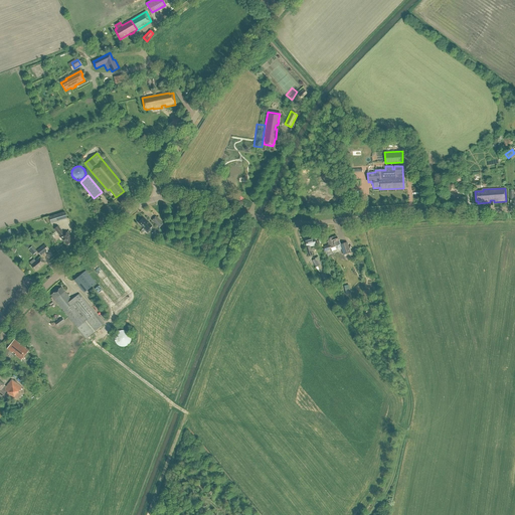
[(49,217),(51,223),(67,219),(65,212),(49,217)]
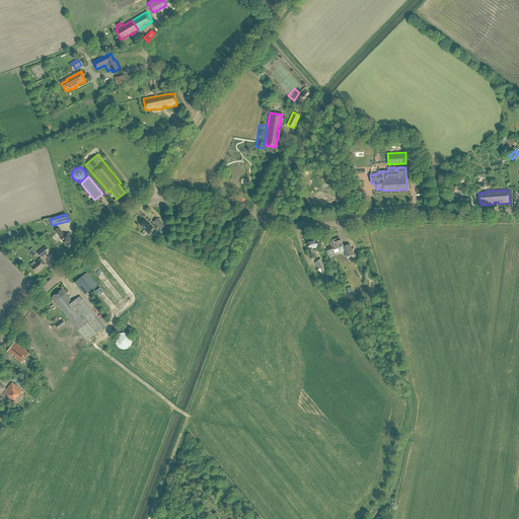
[(153,222),(160,229),(164,225),(160,221),(158,219),(157,218),(153,222)]
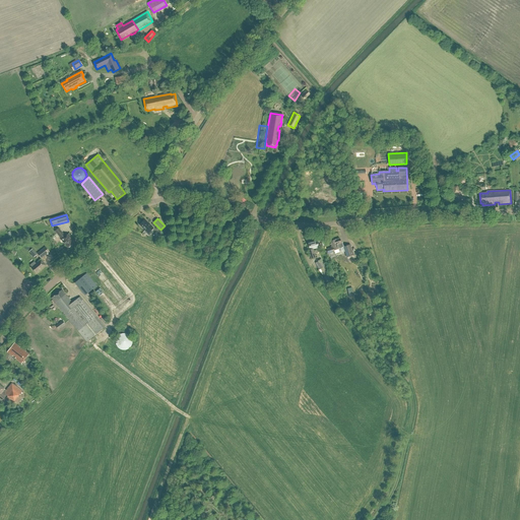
[(144,232),(148,235),(151,233),(150,232),(153,229),(144,219),(139,224),(145,231),(144,232)]
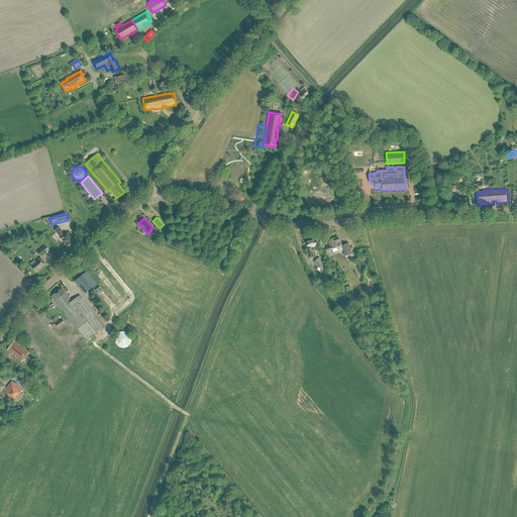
[(59,226),(55,230),(56,231),(59,234),(59,235),(62,238),(68,246),(69,246),(70,246),(71,245),(71,244),(75,240),(68,233),(66,235),(62,231),(63,231),(60,228),(59,226)]
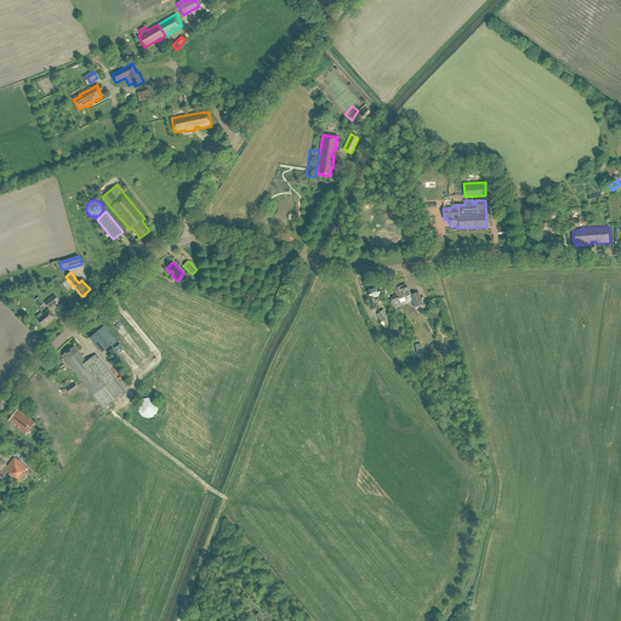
[(383,288),(382,283),(377,284),(366,286),(368,294),(369,297),(368,298),(370,309),(375,308),(372,297),(380,295),(379,289),(383,288)]
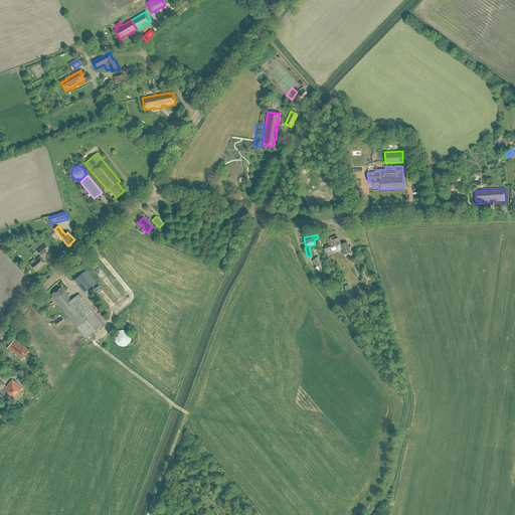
[(327,245),(324,246),(325,251),(331,249),(331,251),(336,249),(335,246),(340,244),(339,240),(337,240),(336,236),(332,238),(331,237),(327,239),(328,242),(326,242),(327,245)]
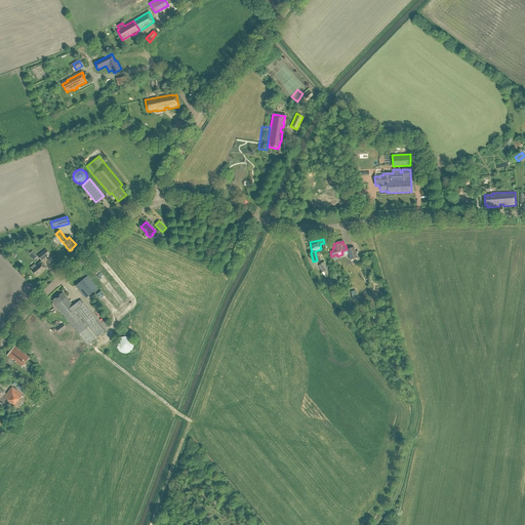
[(347,249),(350,259),(357,257),(354,247),(347,249)]
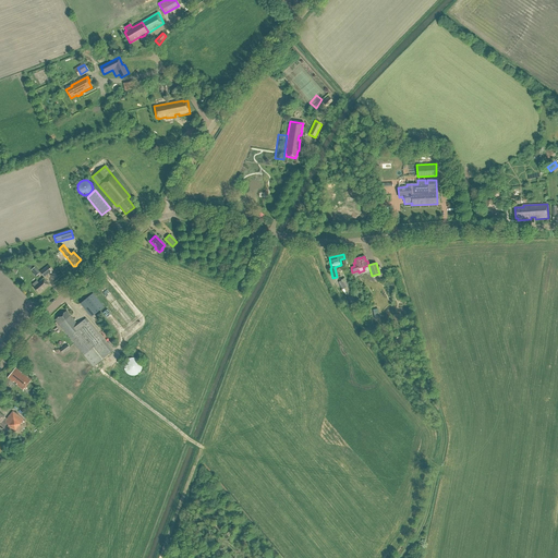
[(44,277),(50,273),(52,270),(49,266),(46,268),(40,273),(44,277)]
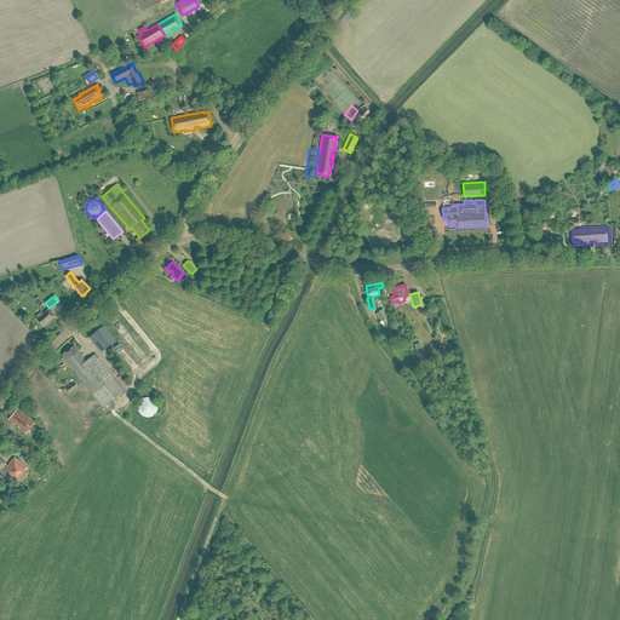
[(42,326),(53,316),(55,315),(50,310),(49,310),(42,315),(38,319),(38,320),(42,326)]
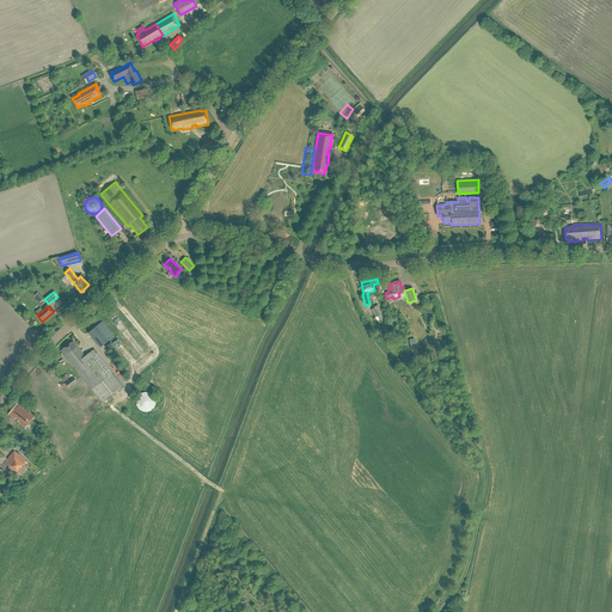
[(371,310),(375,318),(383,313),(378,306),(371,310)]
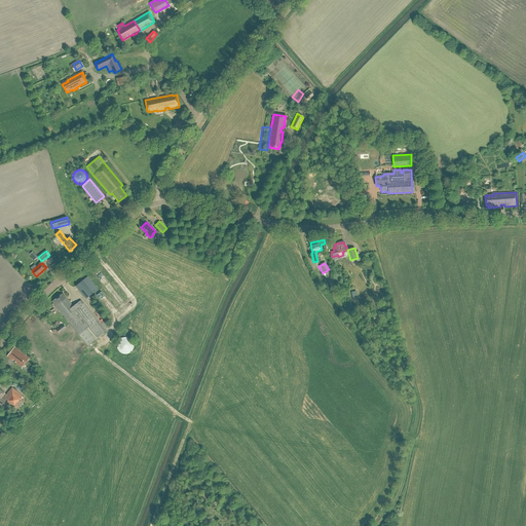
[(331,274),(329,269),(323,273),(326,278),(331,274)]
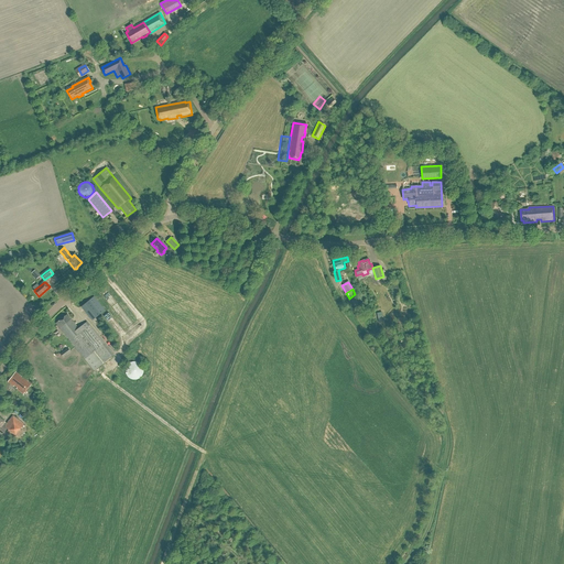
[(80,307),(91,321),(105,311),(94,296),(80,307)]
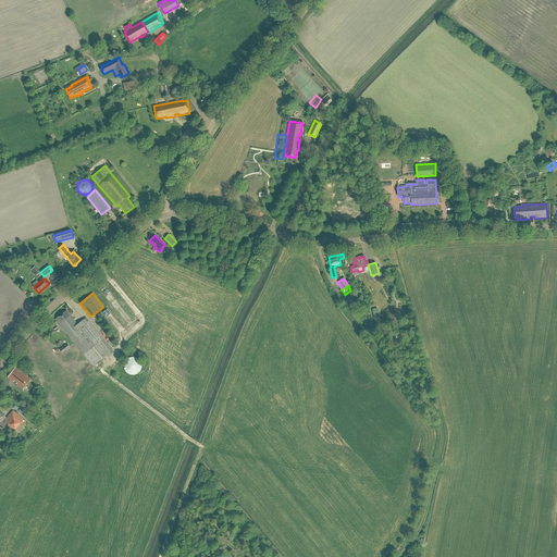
[(75,325),(73,322),(75,321),(66,310),(54,320),(73,342),(93,367),(112,350),(85,318),(77,324),(75,325)]
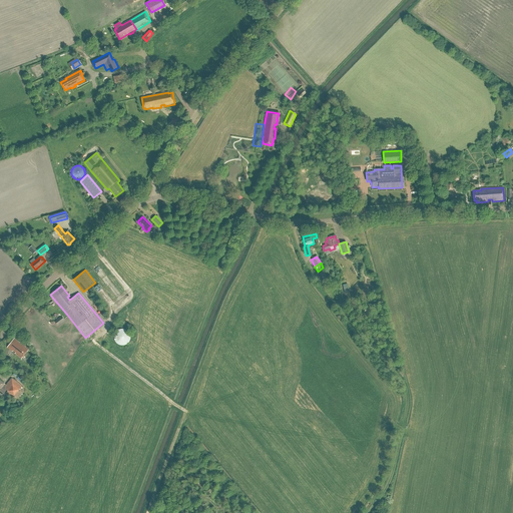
[(62,317),(55,322),(57,326),(64,321),(62,317)]
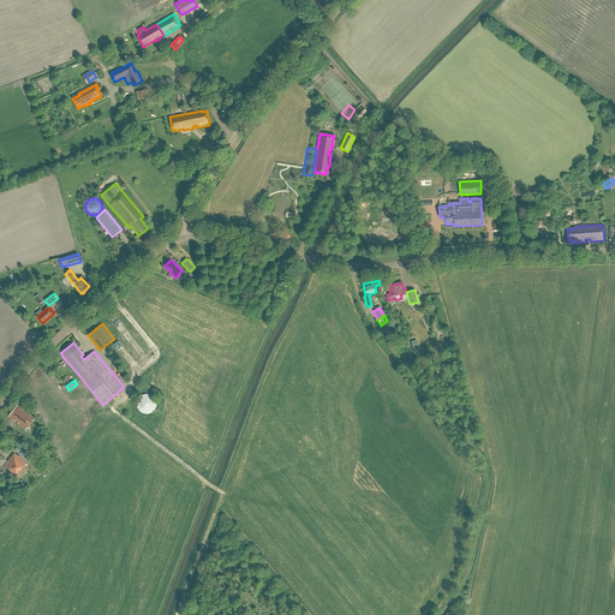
[(149,415),(151,413),(154,412),(156,410),(156,406),(157,404),(156,400),(155,398),(153,396),(149,395),(147,394),(144,395),(141,396),(139,399),(137,401),(137,404),(137,407),(138,410),(141,412),(143,413),(145,415),(149,415)]
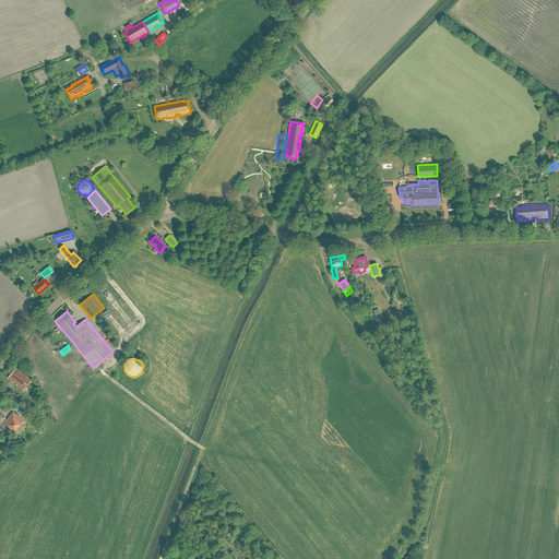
[(15,385),(23,391),(31,381),(15,369),(8,379),(13,383),(14,382),(16,384),(15,385)]
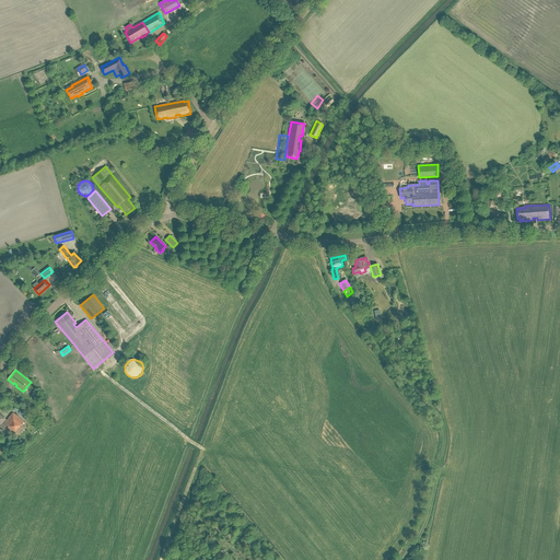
[(0,380),(0,382),(14,395),(18,392),(2,377),(0,380)]
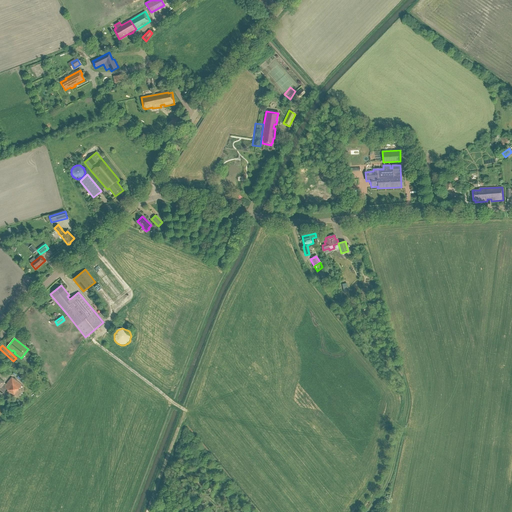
[(0,392),(2,394),(6,390),(13,396),(21,386),(11,378),(6,385),(0,380),(0,392)]
